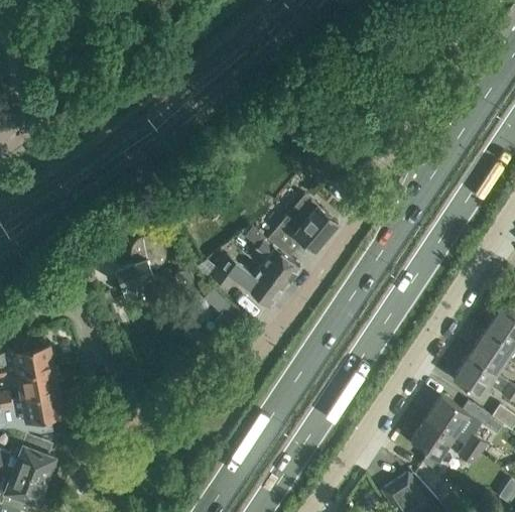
[(337,224),(320,211),(303,196),(266,241),(288,257),(300,243),(312,252),(337,224)]
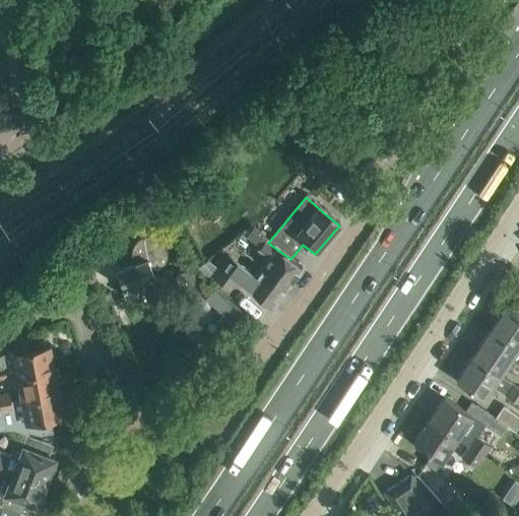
[(302,270),(266,244),(268,243),(251,229),(242,236),(246,240),(259,250),(257,254),(267,262),(261,270),(286,289),(302,270)]
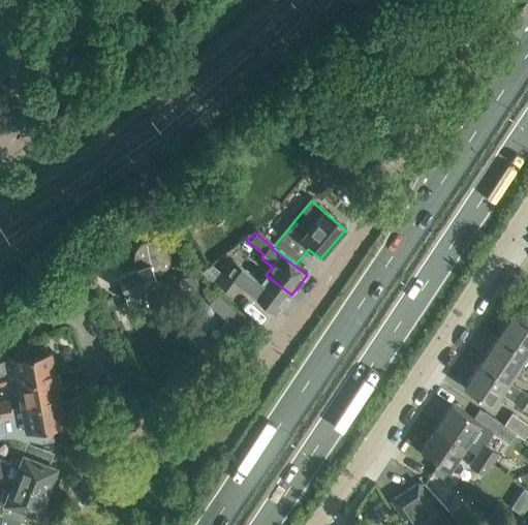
[(156,276),(157,279),(160,277),(162,276),(164,274),(166,271),(168,269),(168,266),(169,263),(169,259),(168,256),(167,253),(165,250),(163,248),(161,246),(158,244),(156,243),(153,243),(150,243),(147,243),(144,244),(141,246),(138,248),(136,250),(134,252),(133,255),(132,258),(132,261),(132,265),(133,268),(135,268),(136,272),(117,279),(127,306),(150,297),(146,287),(155,283),(153,278),(156,276)]
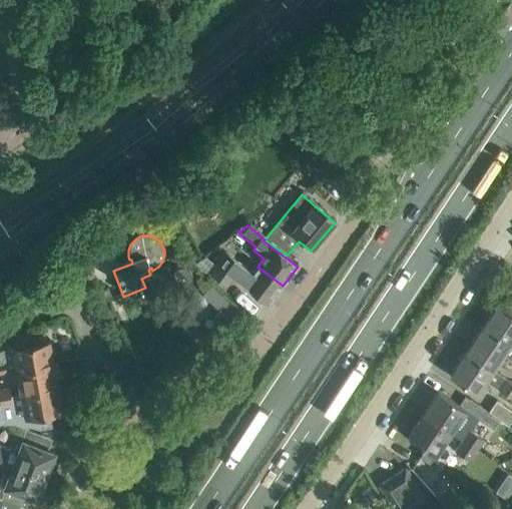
[(218,263),(210,257),(200,270),(225,289),(232,279),(268,306),(283,286),(258,267),(250,276),(224,255),(218,263)]
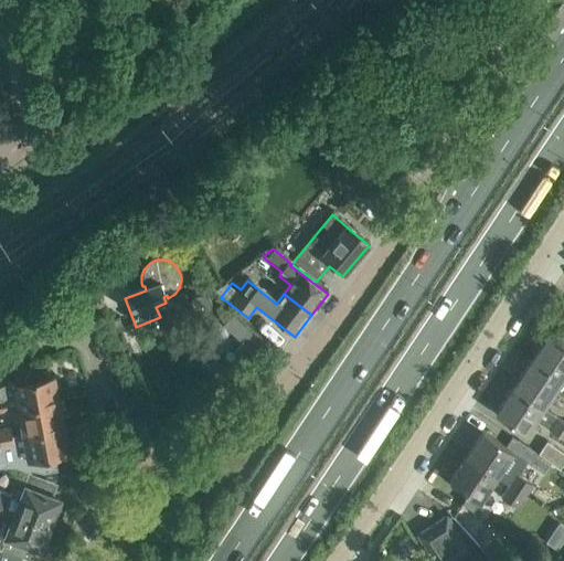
[(190,315),(191,317),(192,318),(194,319),(195,319),(199,320),(200,320),(202,319),(204,319),(205,318),(208,317),(209,315),(210,314),(211,310),(211,308),(211,306),(210,304),(208,302),(205,299),(203,298),(201,297),(199,297),(195,298),(193,298),(192,300),(190,302),(189,304),(189,305),(188,307),(188,308),(188,310),(189,314),(190,315)]
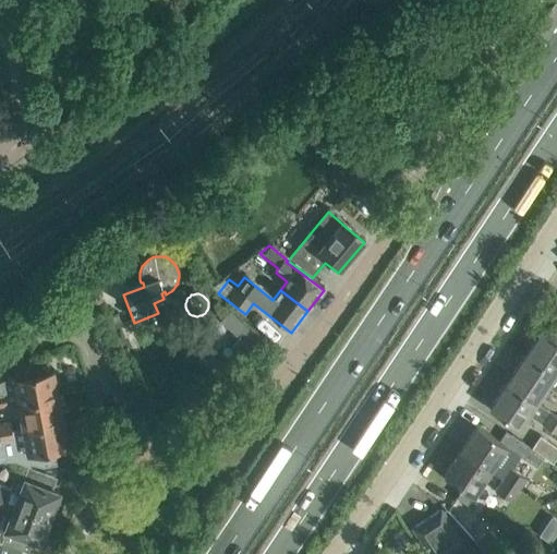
[(556,380),(556,344),(541,333),(524,358),(556,380)]
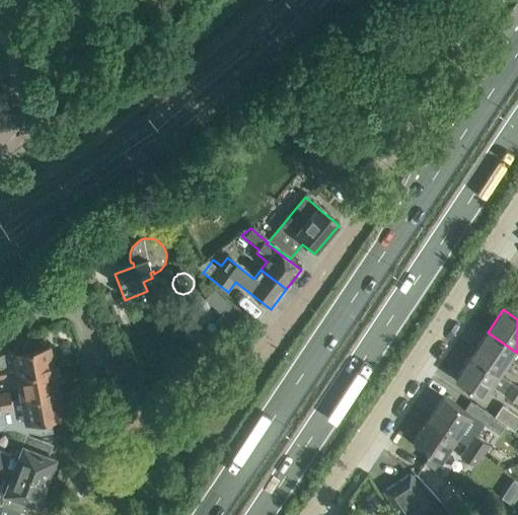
[(204,310),(176,314),(179,329),(207,324),(204,310)]
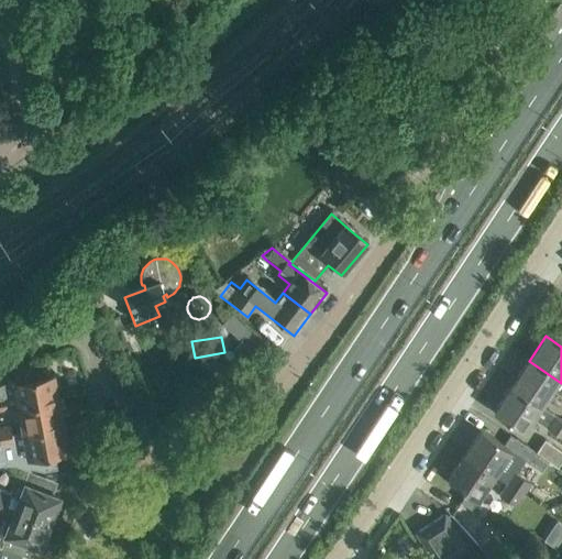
[(551,393),(561,398),(561,383),(529,361),(510,388),(540,409),(551,393)]
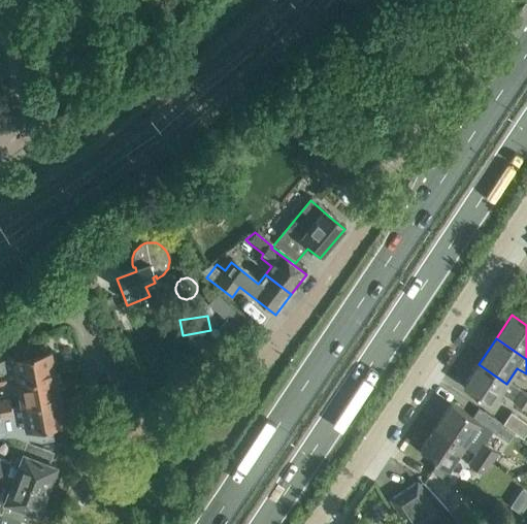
[(5,386),(53,378),(48,353),(12,360),(0,364),(0,377),(3,375),(5,386)]
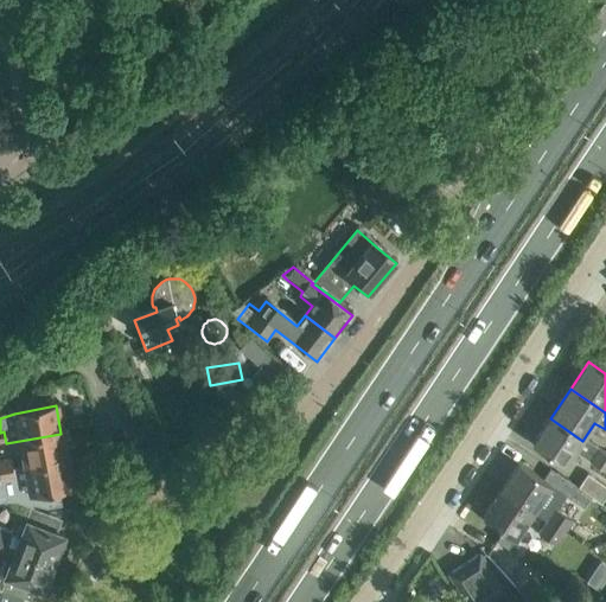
[(550,418),(531,447),(563,469),(574,454),(589,465),(605,476),(605,475),(605,456),(582,441),(550,418)]
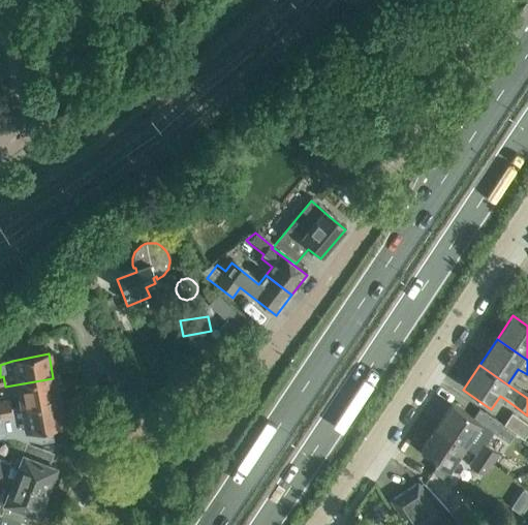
[(21,409),(58,403),(53,378),(17,385),(21,408),(21,409)]
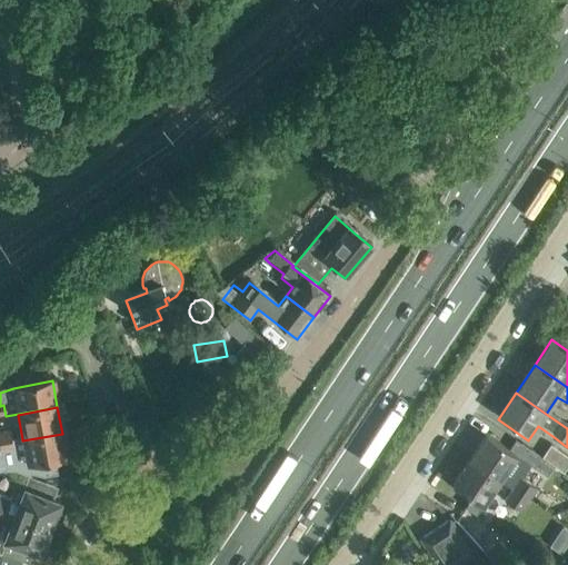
[(11,443),(0,445),(0,454),(12,452),(17,476),(28,479),(28,477),(29,476),(43,479),(57,477),(53,462),(67,459),(62,434),(22,440),(22,439),(10,443),(11,443)]
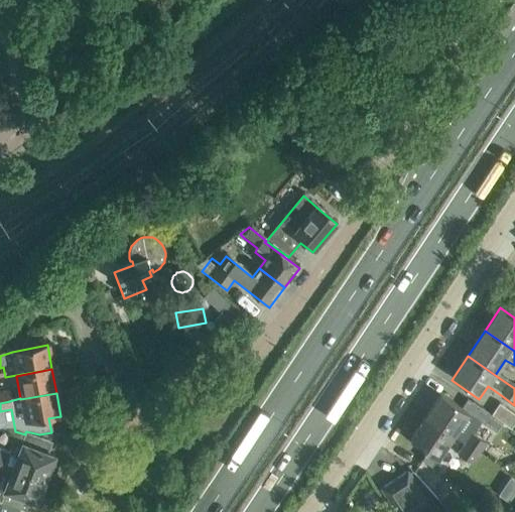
[(0,403),(10,401),(9,401),(8,393),(0,394),(0,403)]
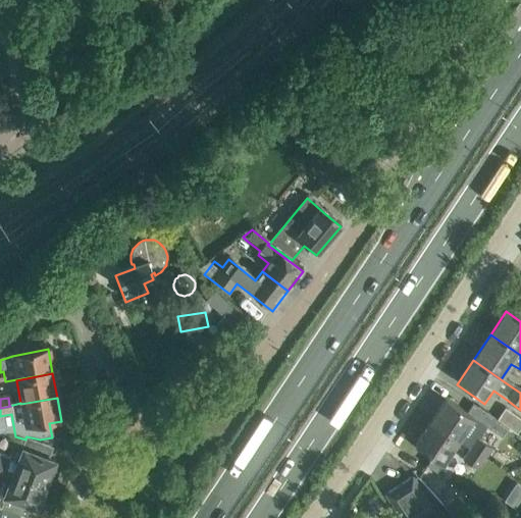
[(446,402),(429,425),(459,445),(470,452),(477,441),(485,428),(491,420),(472,407),(467,416),(462,413),(446,402)]
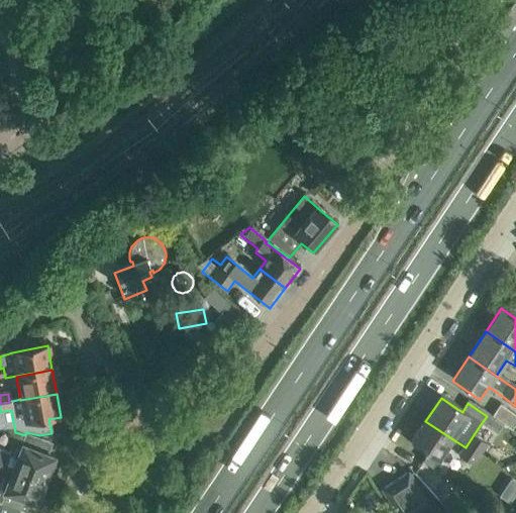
[(511,432),(515,425),(515,417),(499,406),(491,418),(511,432)]
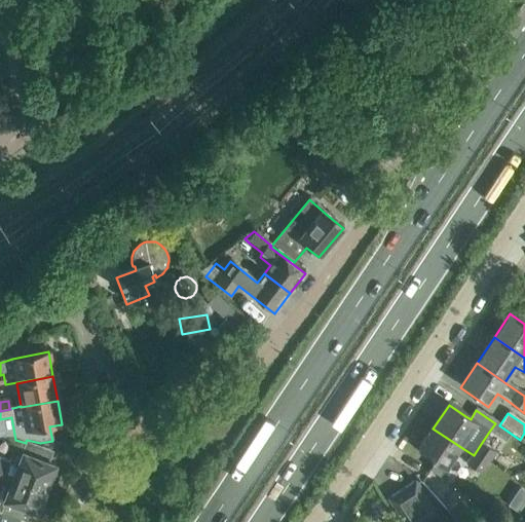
[(433,429),(417,451),(435,462),(429,471),(440,478),(445,470),(447,471),(462,448),(433,429)]
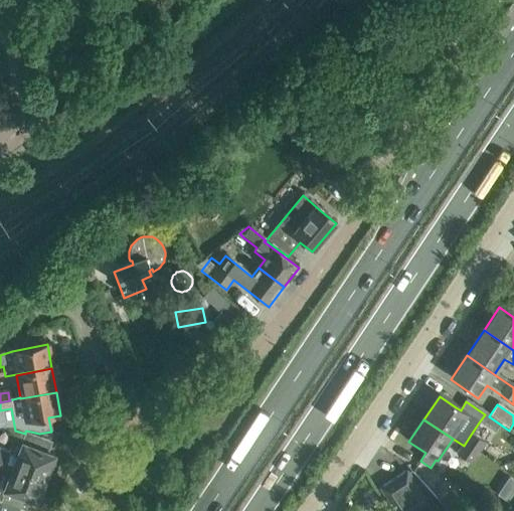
[(32,437),(24,434),(21,442),(15,440),(14,442),(13,442),(8,453),(0,449),(0,463),(44,481),(53,457),(28,448),(32,437)]
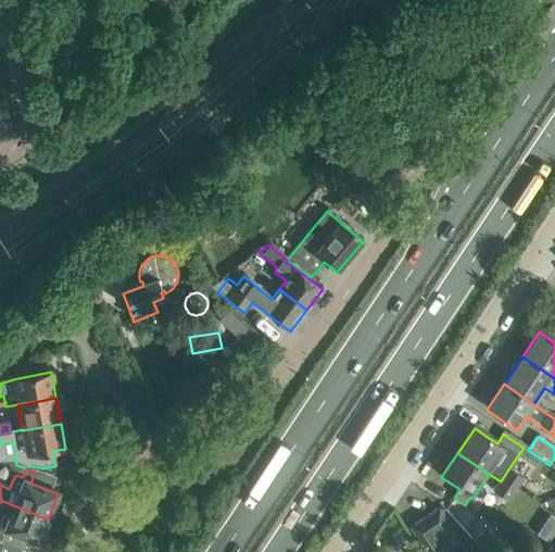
[(501,481),(517,492),(525,480),(508,469),(501,481)]
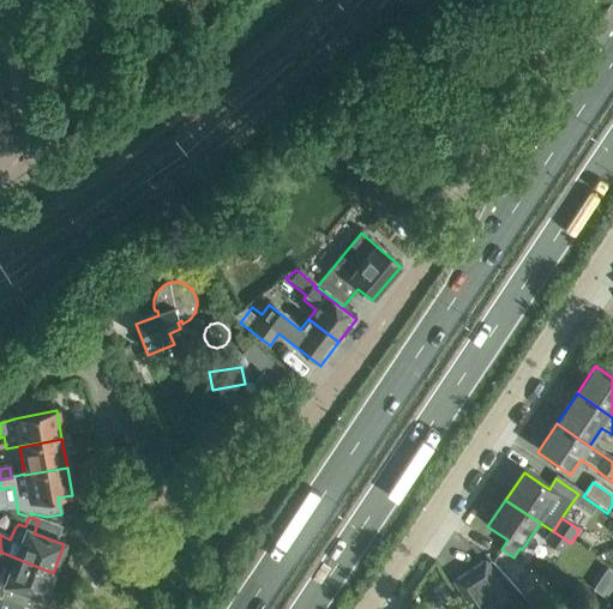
[(553,531),(545,543),(563,555),(571,543),(553,531)]
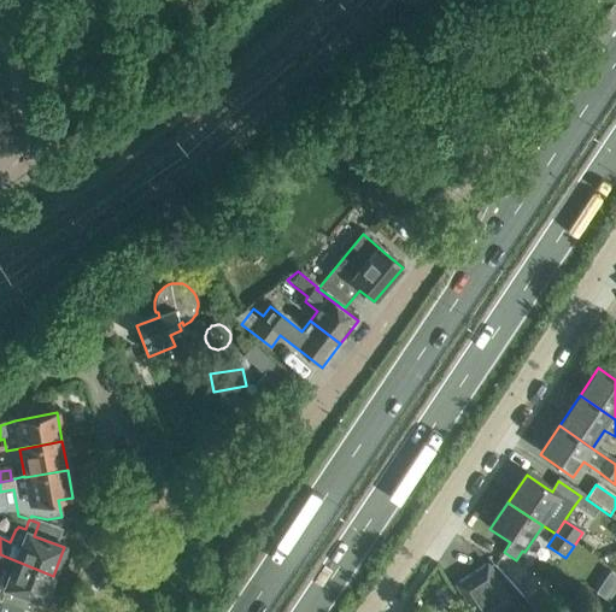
[(53,576),(0,554),(0,601),(22,611),(28,598),(42,604),(53,576)]
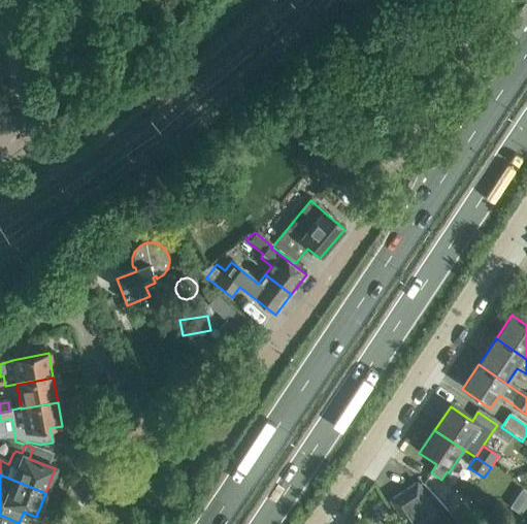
[(417,486),(389,503),(401,523),(425,523),(443,512),(421,486),(418,488),(417,486)]
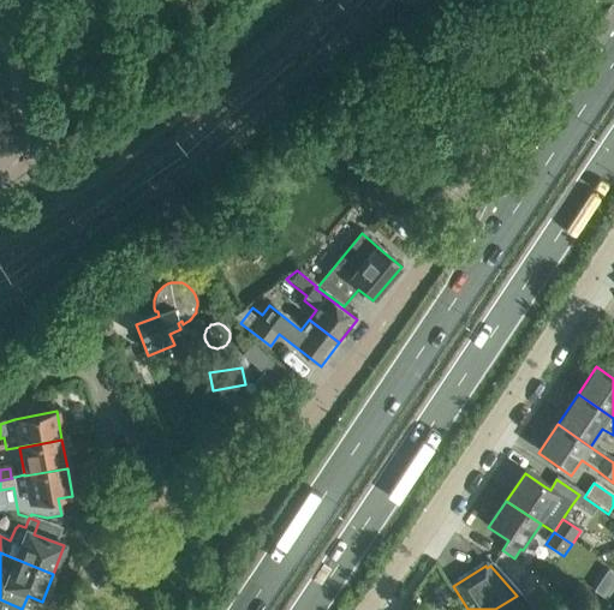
[(522,599),(530,609),(556,609),(536,587),(522,599)]
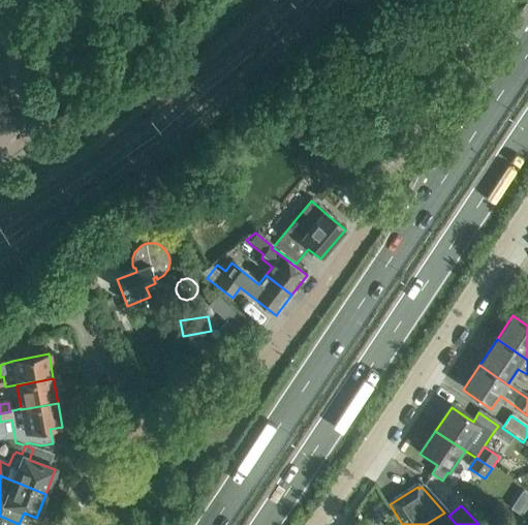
[(19,524),(0,516),(0,524),(19,524)]
